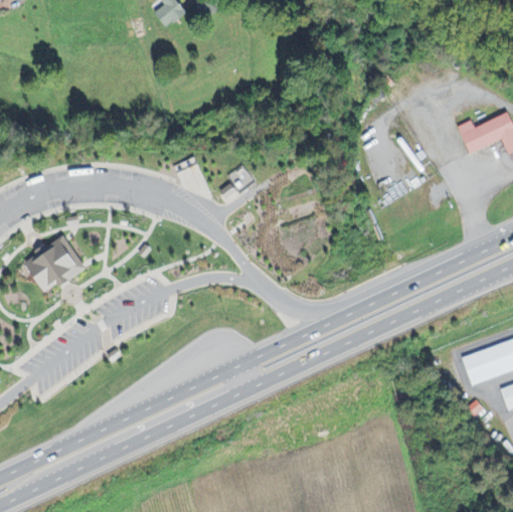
[(189,14),(179,0),(163,0),(166,4),(157,11),(168,28),(189,14)]
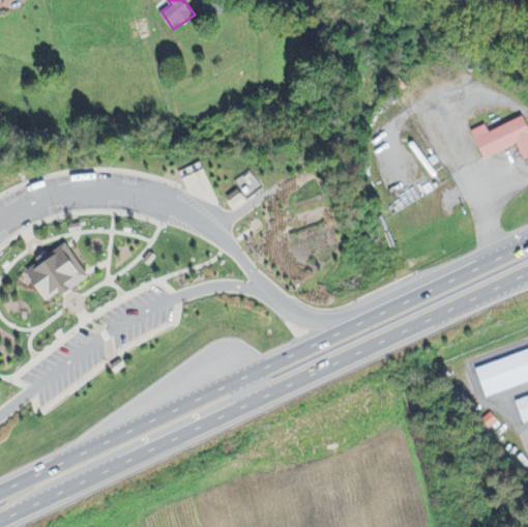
[(520,142),(526,157),(527,156),(527,117),(526,113),(490,129),(487,122),(474,127),(487,156),(520,142)]
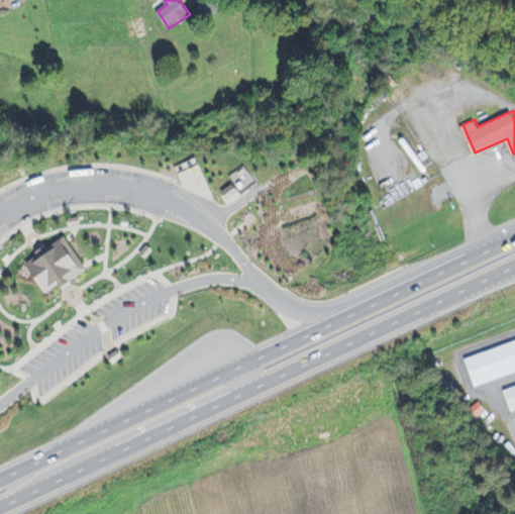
[(229,181),(220,187),(225,195),(235,188),(229,181)]
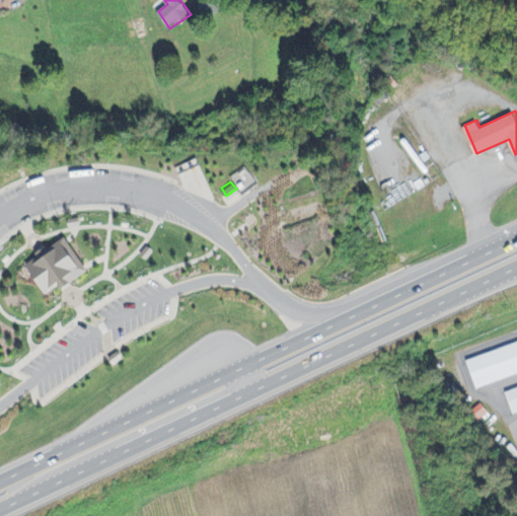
[(65,214),(65,218),(67,222),(77,221),(77,216),(75,213),(65,214)]
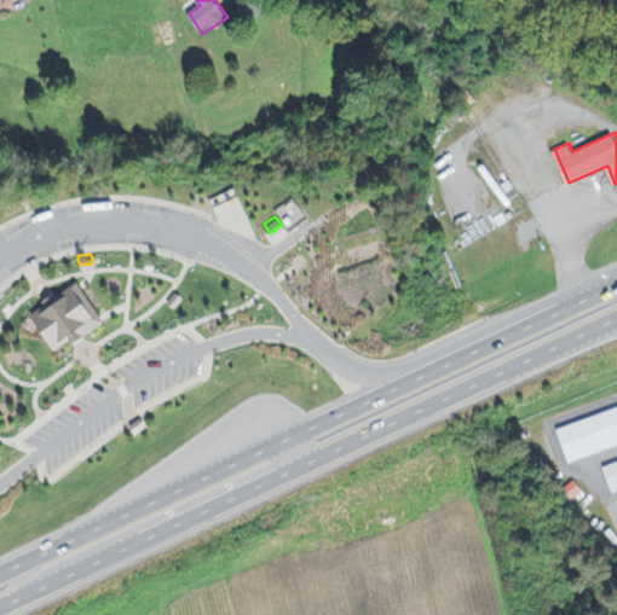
[(70,277),(45,294),(26,308),(51,344),(64,336),(67,340),(74,334),(99,317),(96,313),(75,283),(70,277)]
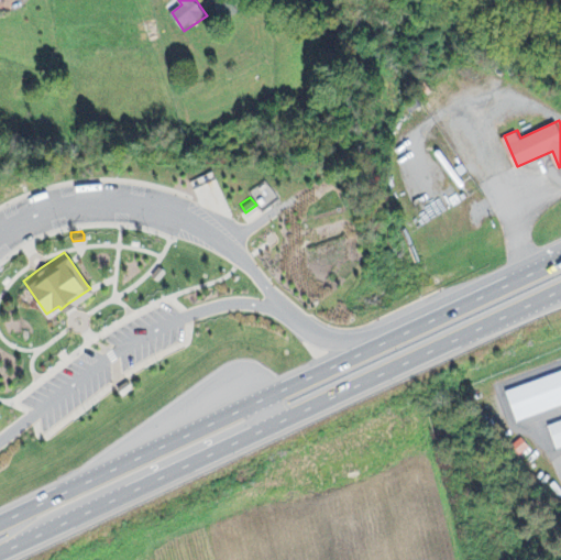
[(161,264),(156,263),(150,272),(152,275),(156,276),(163,268),(161,264)]
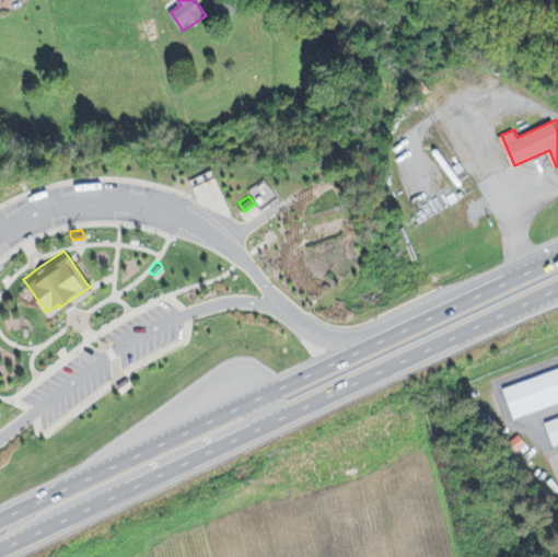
[(509,415),(557,399),(557,366),(500,384),(509,415)]
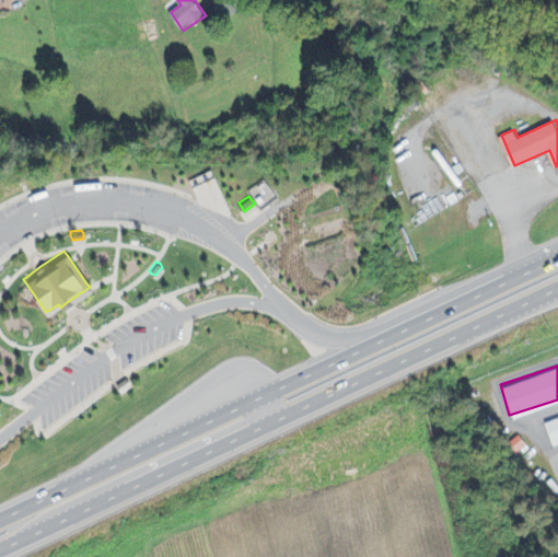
[(128,378),(124,375),(116,381),(116,385),(120,389),(129,382),(128,378)]
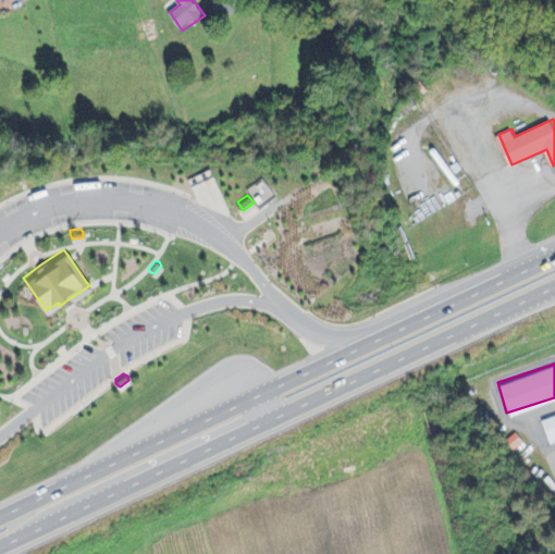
[(554,439),(554,411),(539,417),(547,442),(554,439)]
